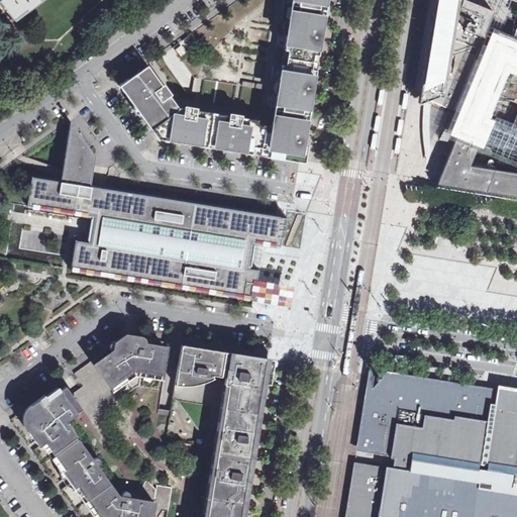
[(0,0),(14,18),(27,9),(28,10),(41,1),(40,0),(0,0)]
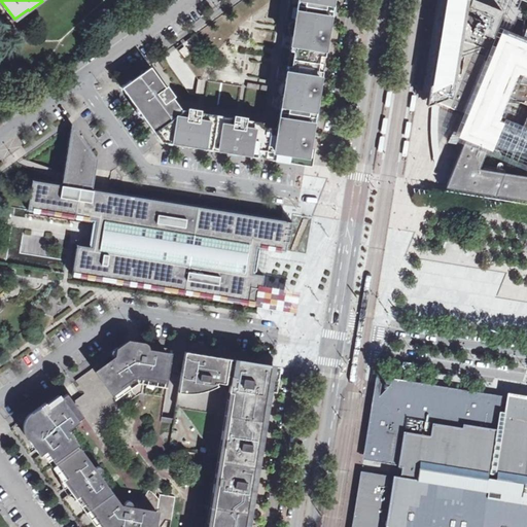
[(290,0),(288,16),(295,19),(293,31),(286,29),(283,46),(291,47),(323,53),(331,0),(290,0)]
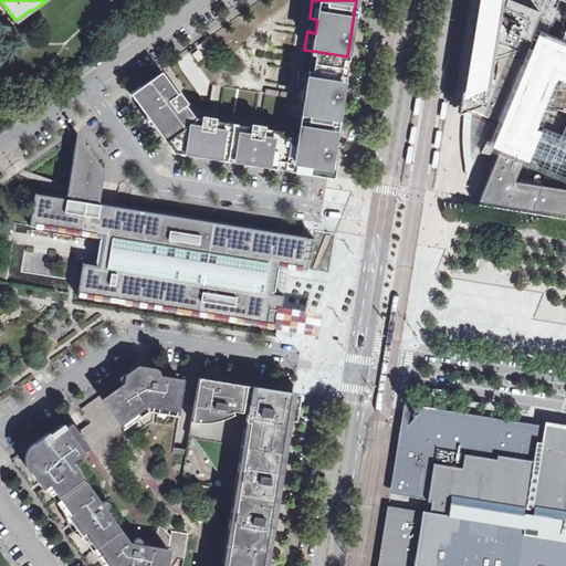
[(480,0),(474,0),(456,116),(463,114),(462,112),(480,0)]
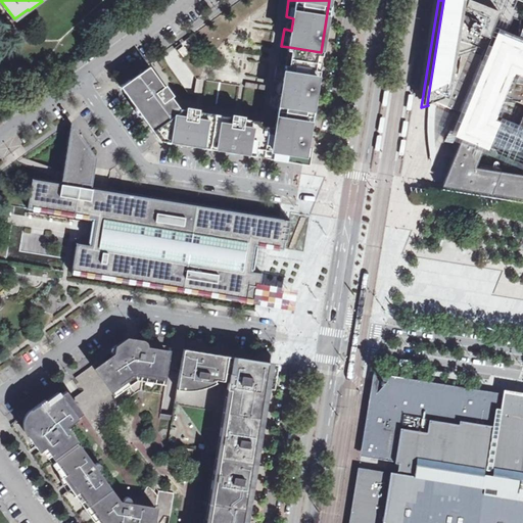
[(459,111),(480,59),(498,11),(469,0),(467,0),(465,6),(462,5),(463,1),(461,0),(443,0),(427,103),(459,111)]
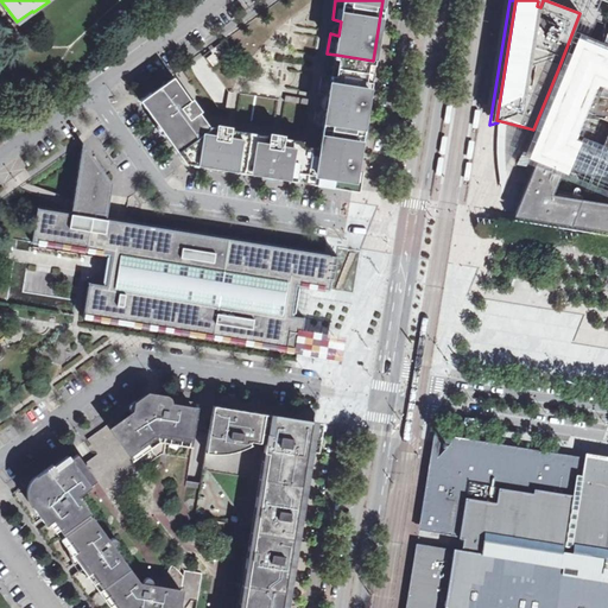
[(569,69),(568,74),(577,78),(580,73),(576,71),(589,43),(584,40),(572,70),(569,69)]
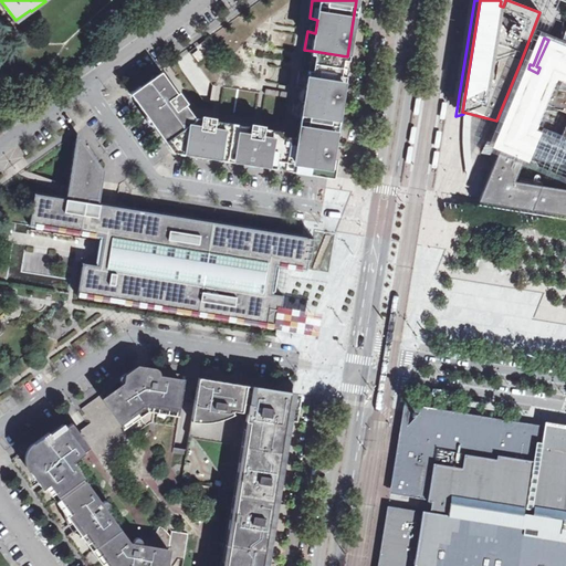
[(528,69),(520,64),(496,121),(480,154),(496,156),(494,161),(500,164),(486,195),(565,206),(565,46),(548,40),(536,66),(540,67),(537,73),(528,69)]
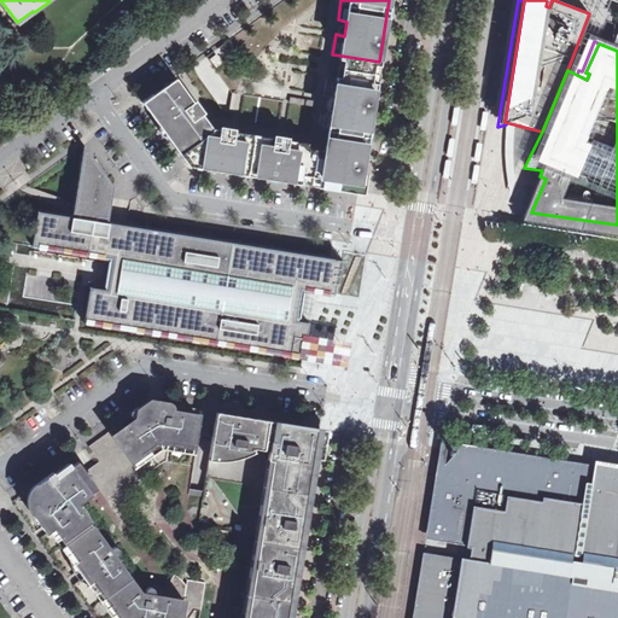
[(216,56),(211,59),(219,69),(223,65),(216,56)]
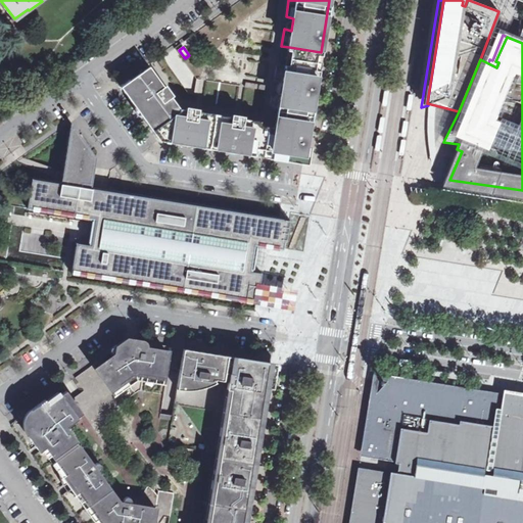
[(321,52),(289,47),(286,61),(319,67),(321,52)]
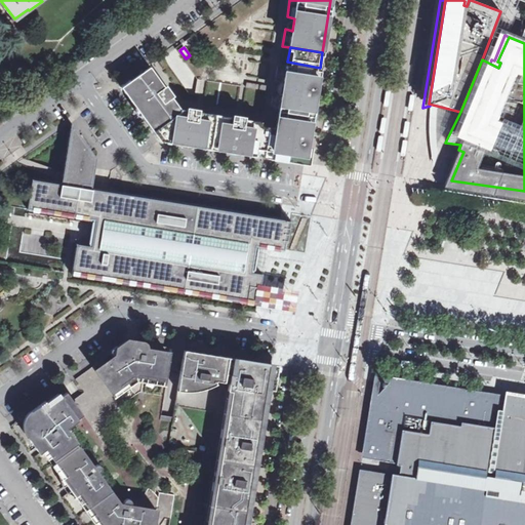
[(151,67),(122,87),(136,107),(137,106),(146,117),(144,118),(161,142),(180,145),(180,143),(194,145),(194,147),(227,152),(228,150),(241,152),(241,154),(256,157),(256,155),(305,162),(320,68),(287,62),(280,61),(277,78),(285,79),(283,91),(275,90),(272,107),(280,108),(278,125),(261,123),(263,119),(246,117),(246,114),(233,113),(233,115),(200,111),(200,109),(188,107),(187,110),(182,109),(173,97),(175,95),(167,85),(165,86),(151,67)]
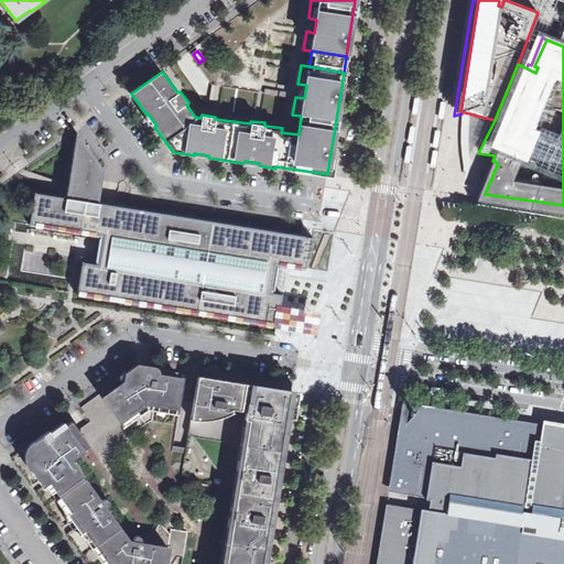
[(277,325),(280,305),(282,294),(270,293),(272,278),(274,263),(305,268),(311,237),(107,205),(98,203),(104,170),(77,132),(68,190),(66,198),(34,193),(30,224),(102,235),(100,251),(98,264),(83,262),(77,293),(277,325)]
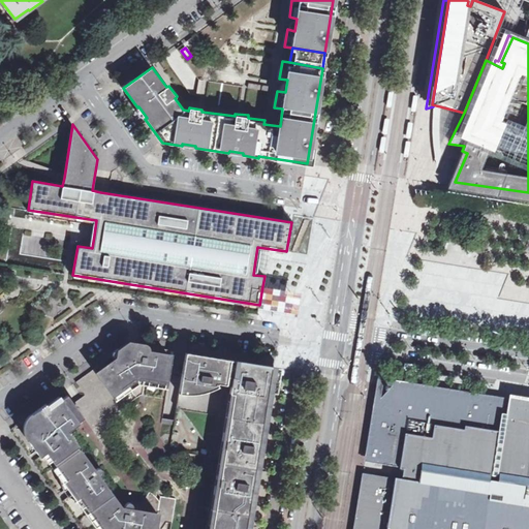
[(467,153),(462,151),(452,176),(446,188),(528,200),(528,192),(455,182),(467,153)]
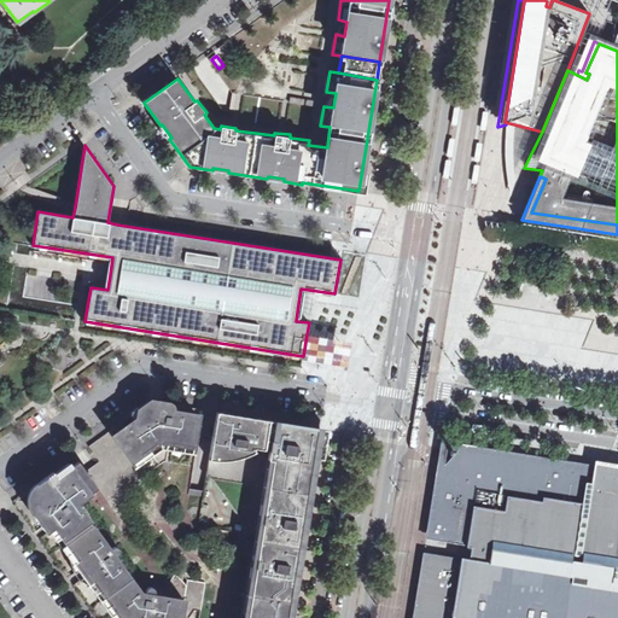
[(307,334),(303,356),(347,363),(350,340),(307,334)]
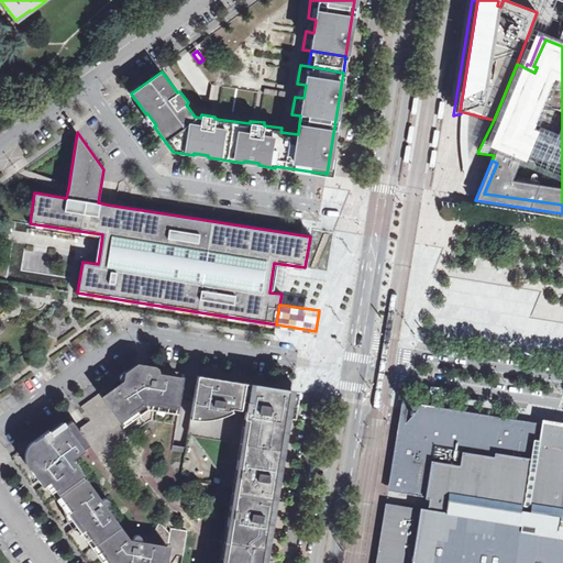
[(163,370),(162,376),(156,375),(156,373),(156,370),(154,368),(151,368),(150,368),(148,371),(147,374),(145,373),(146,367),(138,365),(101,392),(131,433),(150,420),(173,424),(181,373),(163,370)]
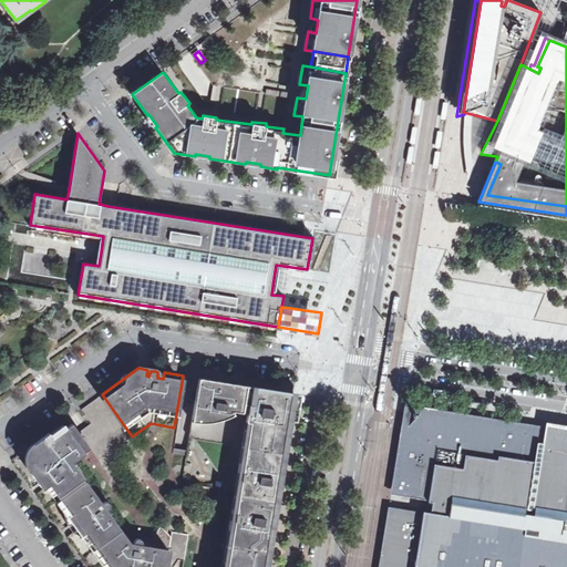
[(225,482),(225,490),(268,496),(270,482),(278,483),(278,485),(279,486),(292,401),(197,385),(189,437),(193,437),(225,482)]
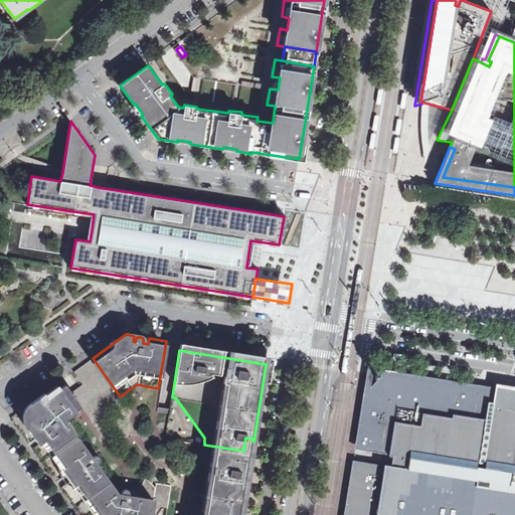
[(370,392),(385,376),(373,374),(370,392)]
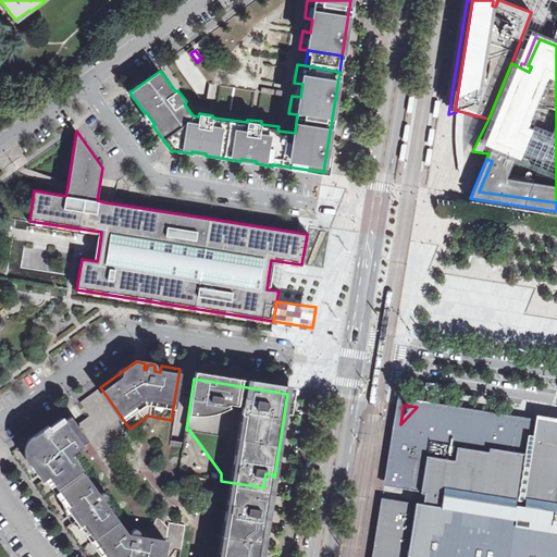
[(447,508),(423,504),(415,503),(415,505),(387,500),(378,556),(556,556),(556,433),(540,431),(540,435),(533,434),(532,435),(532,440),(528,440),(529,434),(531,425),(417,407),(400,424),(390,486),(420,491),(420,494),(424,494),(448,498),(447,508)]
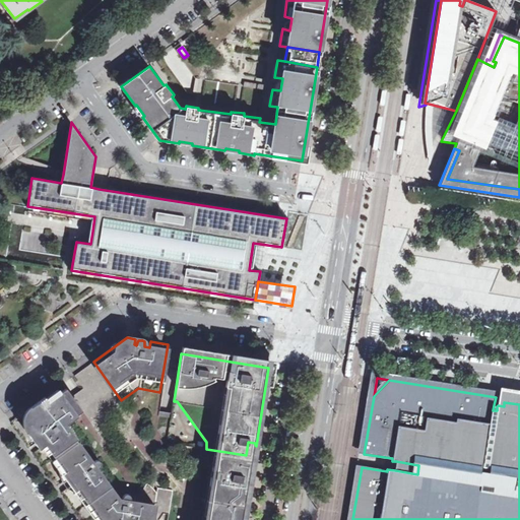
[(44,466),(78,442),(65,424),(83,410),(63,384),(11,421),(29,448),(36,444),(39,449),(34,453),(44,466)]
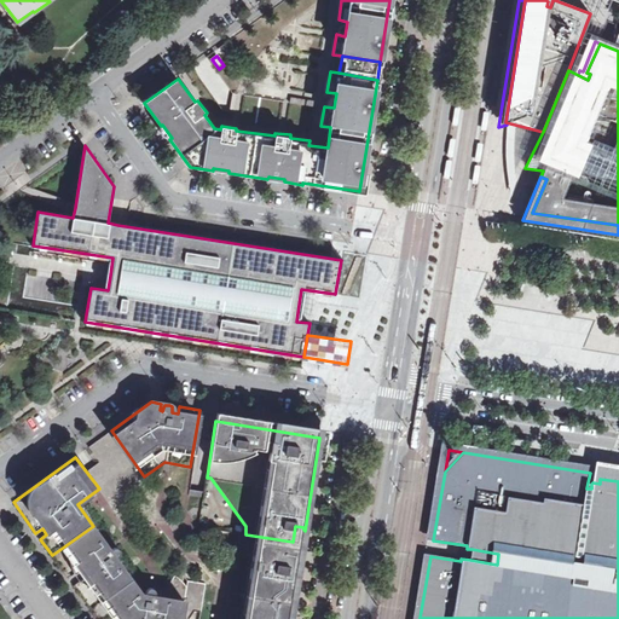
[(93,526),(52,555),(69,579),(80,571),(85,577),(74,585),(91,609),(132,579),(116,557),(119,556),(120,555),(120,553),(120,550),(117,548),(116,548),(114,548),(110,550),(93,526)]
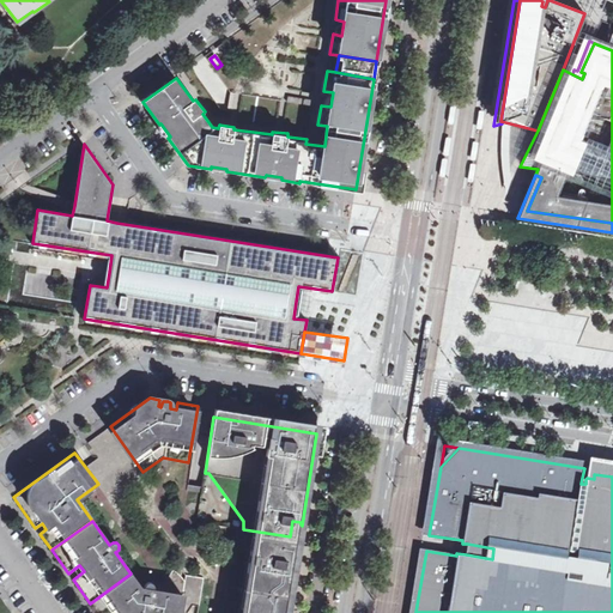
[(286,612),(296,560),(295,560),(295,563),(285,562),(289,546),(256,541),(254,554),(248,553),(237,612),(286,612)]
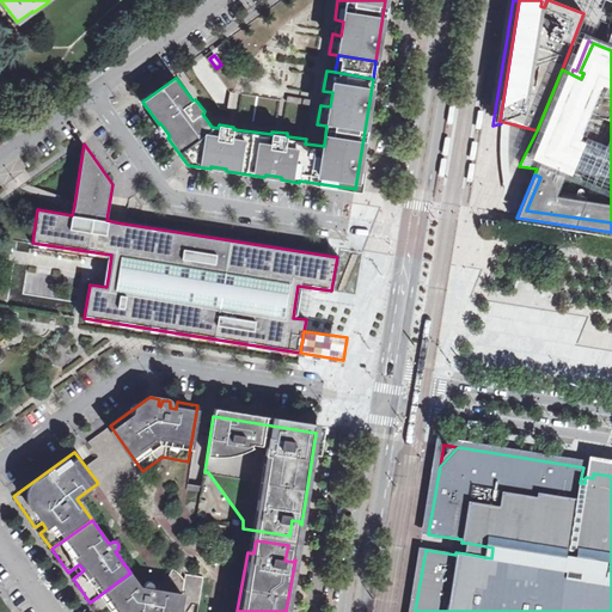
[(493,548),(466,543),(465,554),(491,558),(493,548)]
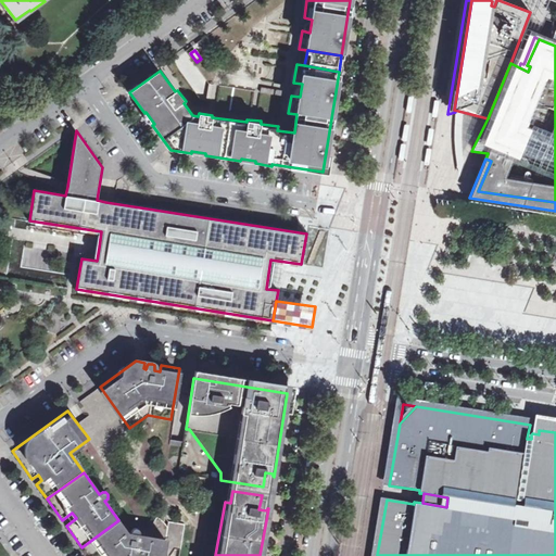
[(118,520),(81,547),(87,555),(171,555),(169,555),(165,552),(164,552),(168,527),(164,521),(158,517),(150,529),(146,528),(144,535),(139,535),(140,531),(138,529),(137,528),(135,528),(133,529),(131,531),(130,534),(127,533),(118,520)]
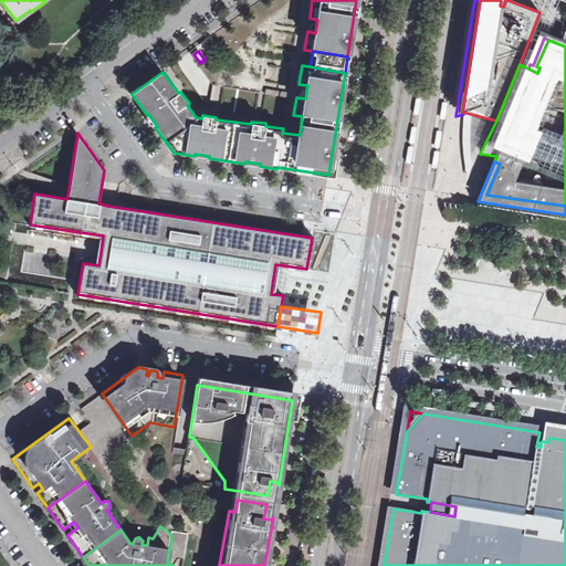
[(173,565),(174,565),(178,558),(185,559),(188,534),(171,531),(171,536),(167,562),(168,562),(173,565)]
